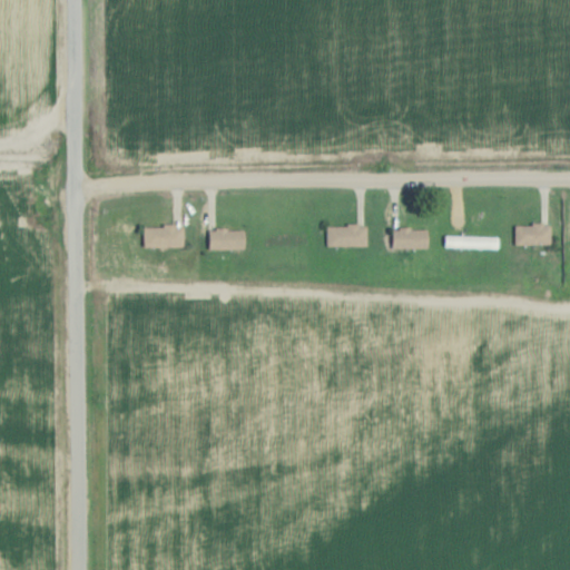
[(183,226),(143,226),(143,247),(183,247),(183,226)]
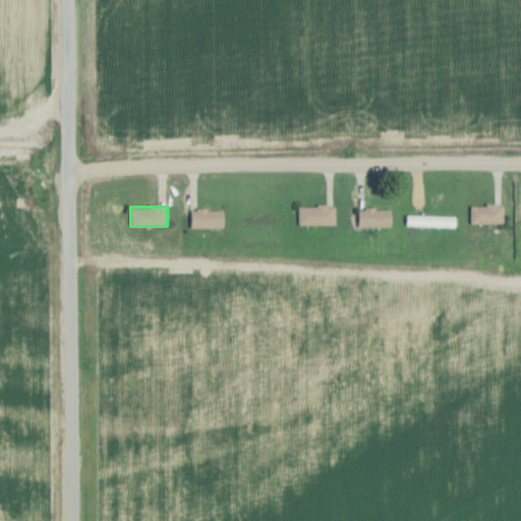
[(298,226),(335,226),(335,207),(298,207),(298,226)]
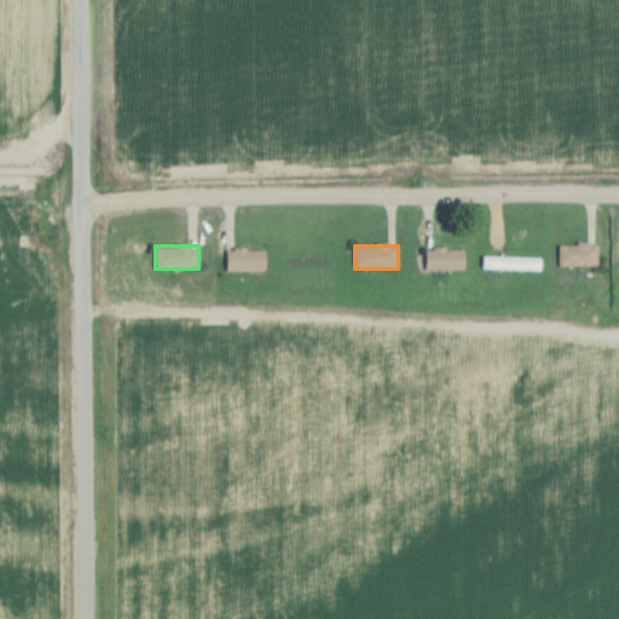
[(559,266),(597,266),(597,246),(559,246),(559,266)]
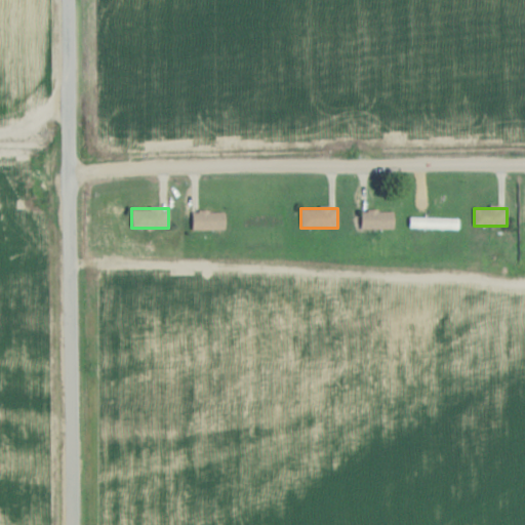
[(360,230),(393,230),(393,211),(360,211),(360,230)]
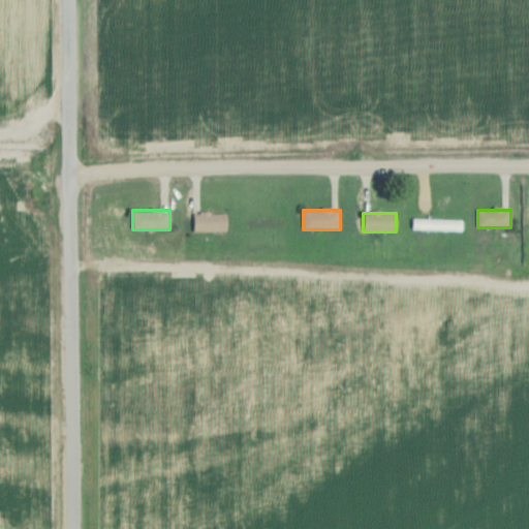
[(226,231),(226,214),(193,214),(193,231),(226,231)]
